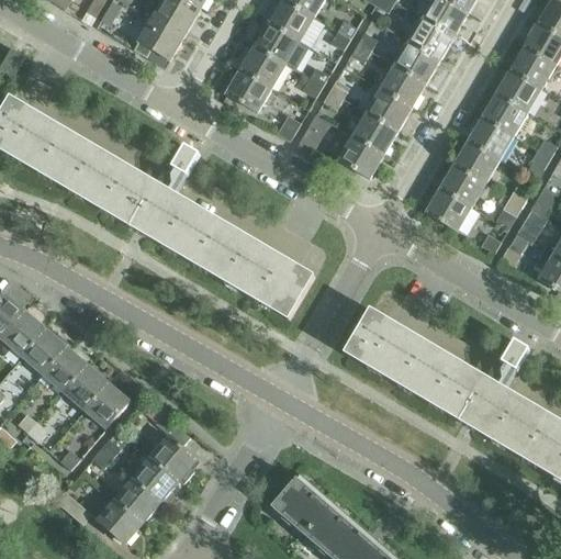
[(92,0),(86,12),(94,17),(105,0),(92,0)]
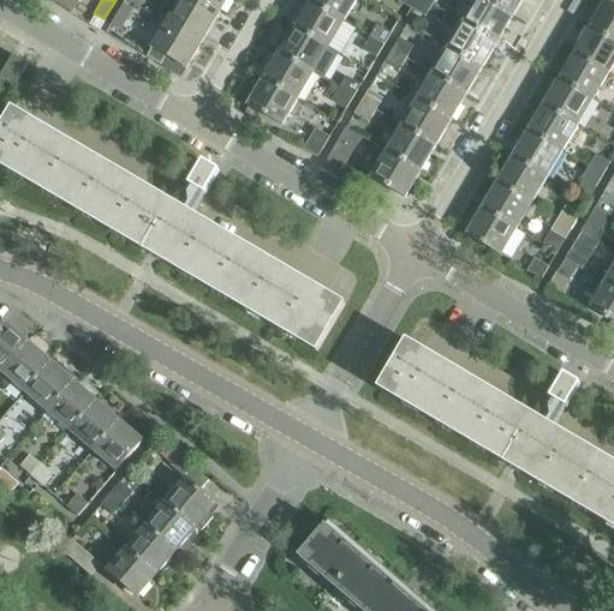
[(177,0),(166,22),(200,41),(215,17),(186,0),(177,0)]
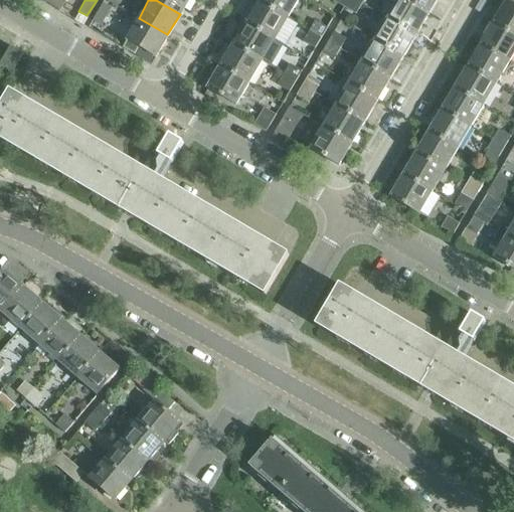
[(156,0),(180,14),(187,0),(156,0)]
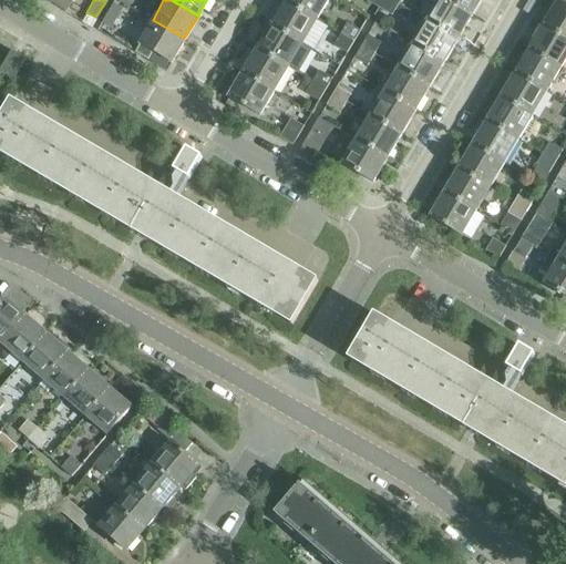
[(284,0),(270,23),(301,42),(316,18),(287,0),(284,0)]
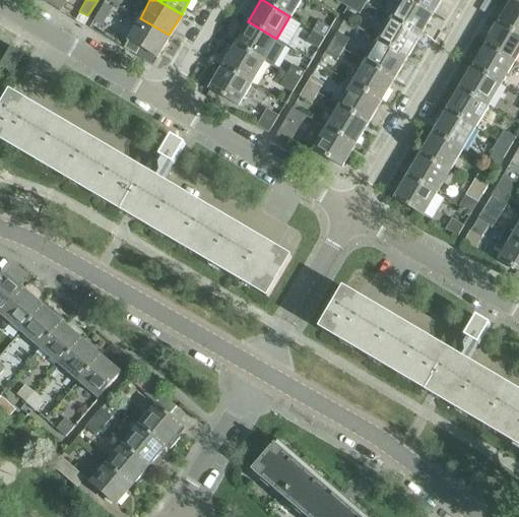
[(263,0),(289,16),(299,0),(263,0)]
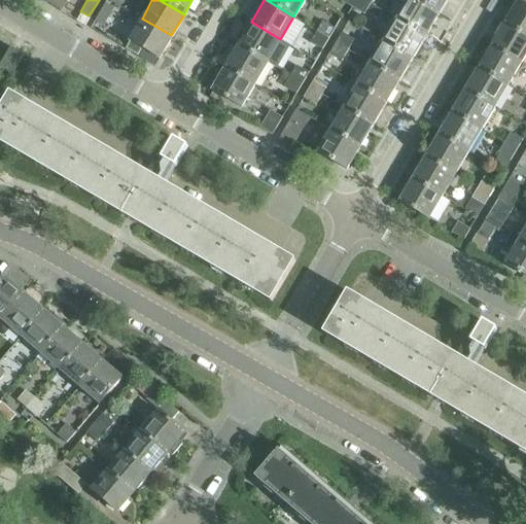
[(354,0),(352,5),(363,12),(370,1),(367,0),(354,0)]
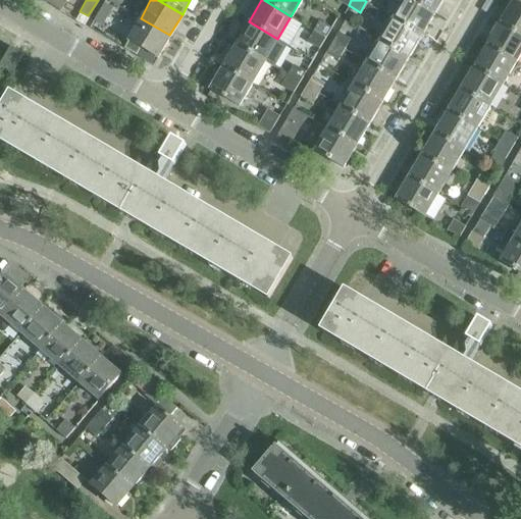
[(402,0),(393,16),(421,34),(434,11),(414,0),(402,0)]
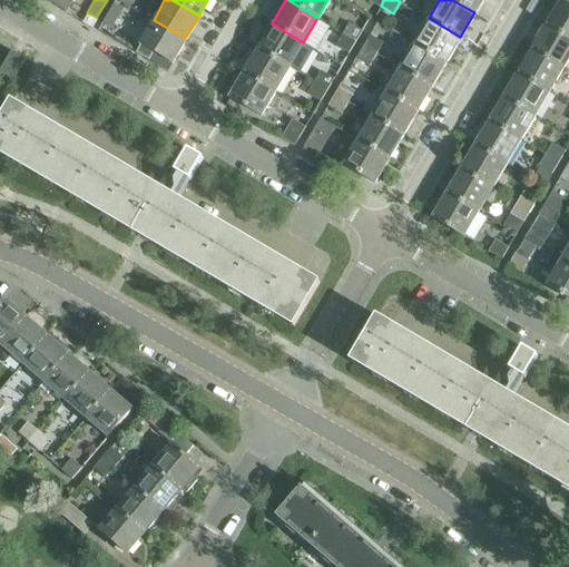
[(452,0),(474,12),(481,0),(452,0)]
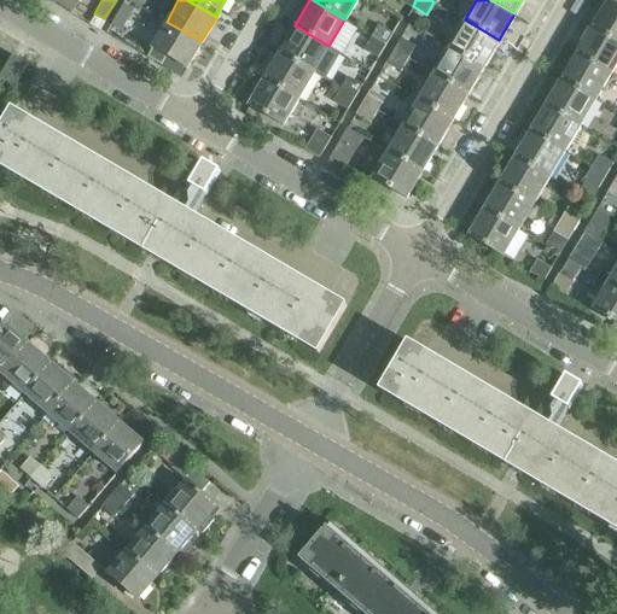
[(616,4),(610,0),(606,0),(592,24),(616,39),(616,4)]
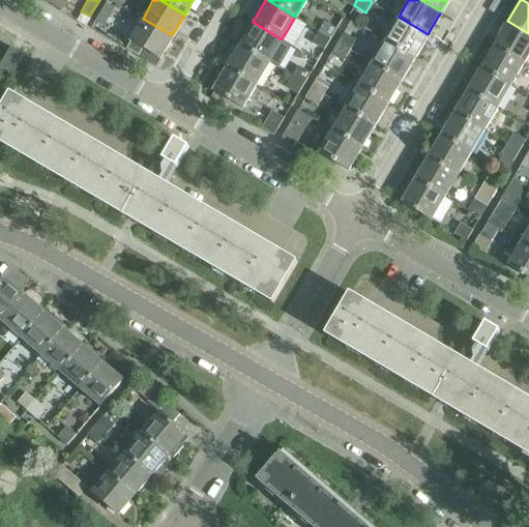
[(97,13),(95,19),(103,23),(114,5),(106,1),(105,2),(97,13)]
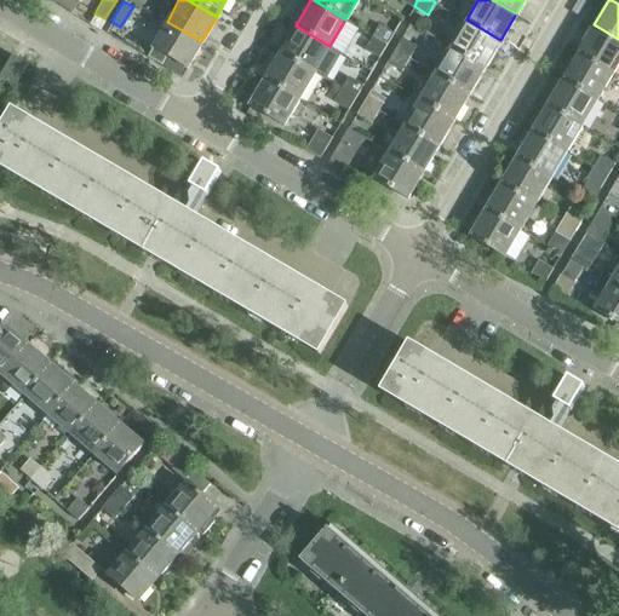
[(466,19),(451,46),(485,67),(500,40),(466,19)]
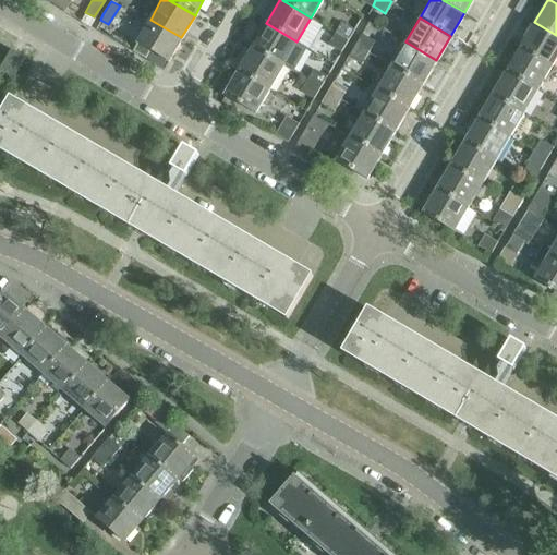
[(181,37),(150,20),(136,41),(168,60),(181,37)]
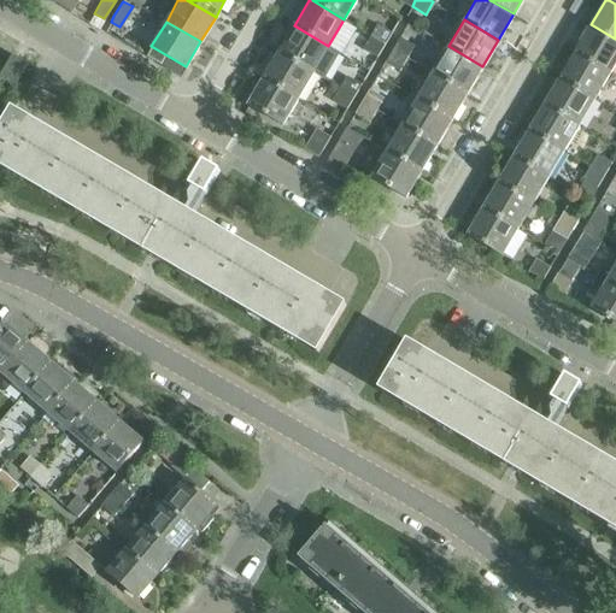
[(377,23),(370,35),(385,43),(392,31),(377,23)]
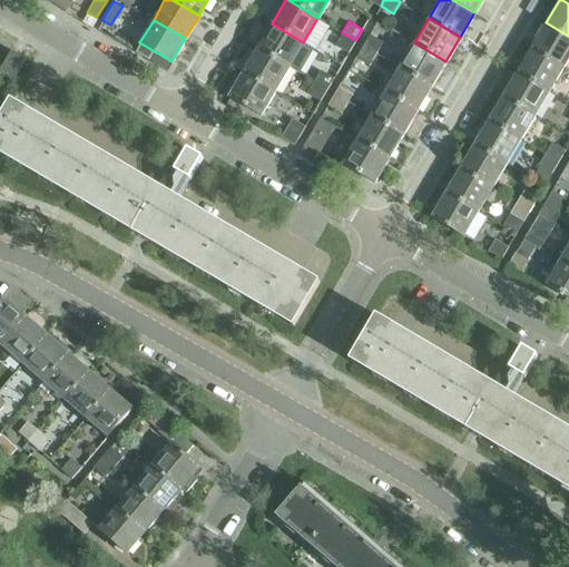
[(568,36),(546,22),(531,47),(563,66),(568,55),(568,36)]
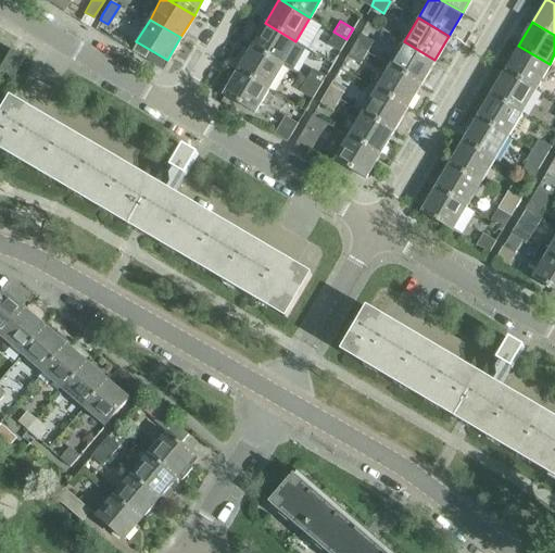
[(265,23),(251,46),(282,64),(295,41),(265,23)]
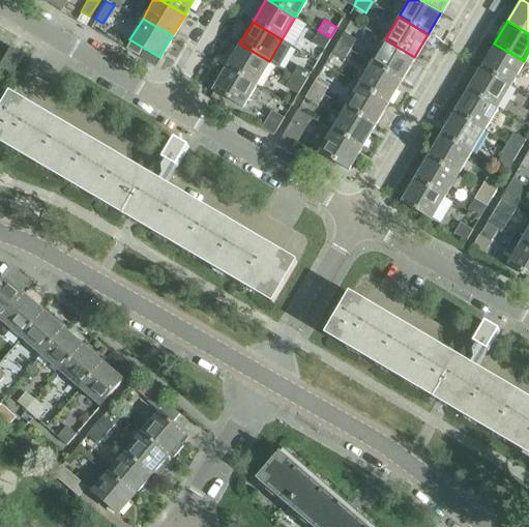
[(330,37),(318,30),(312,40),(324,48),(330,37)]
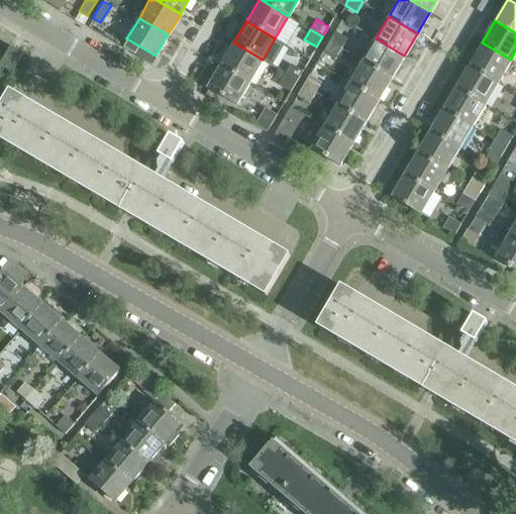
[(334,30),(328,40),(340,47),(346,37),(334,30)]
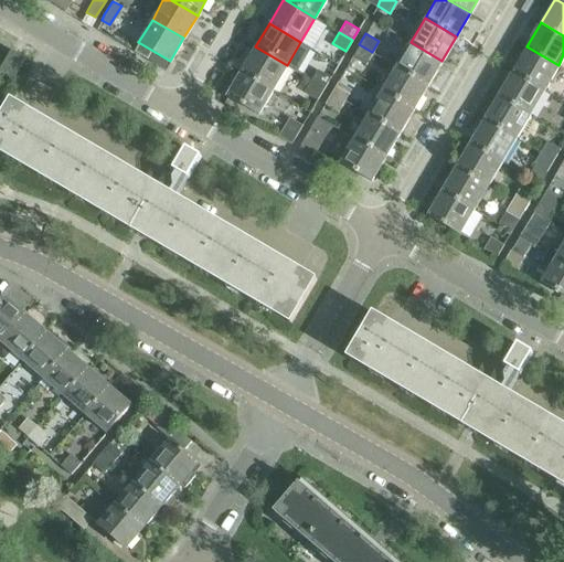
[(411,42),(396,66),(428,84),(442,61),(411,42)]
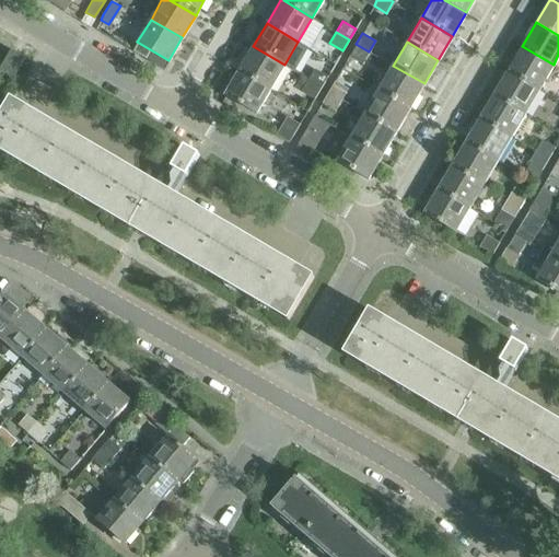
[(369,51),(356,44),(349,55),(362,62),(369,51)]
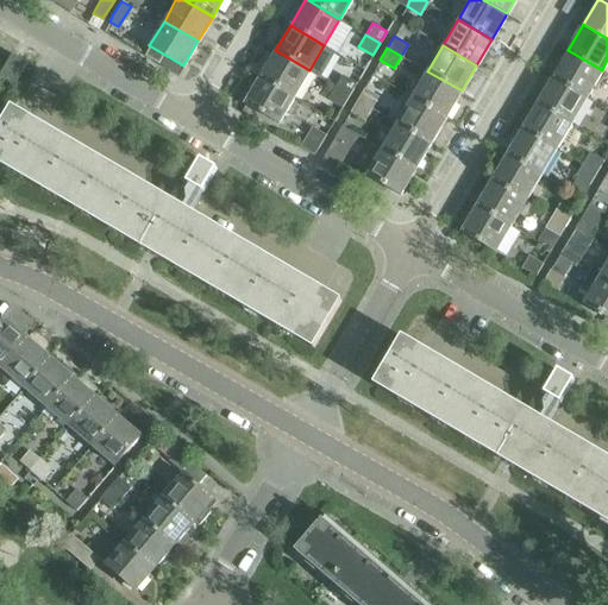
[(275,50),(261,76),(294,96),(309,70),(275,50)]
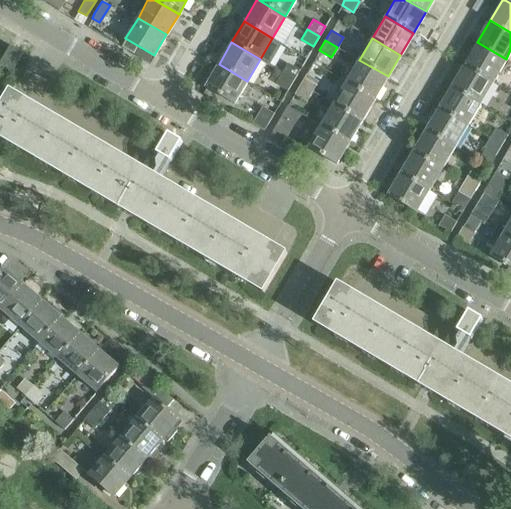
[(477,42),(465,64),(493,81),(506,59),(477,42)]
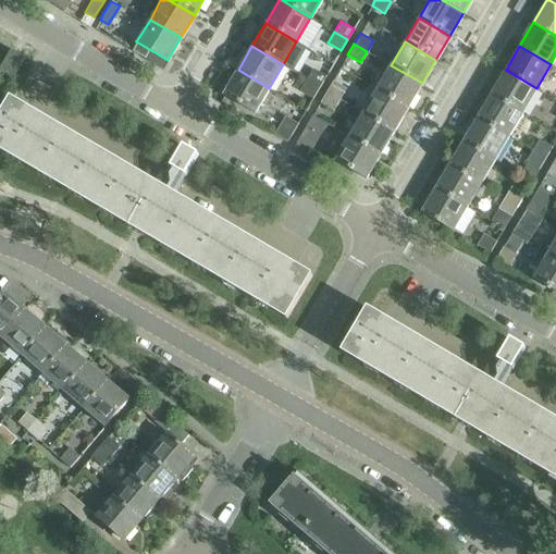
[(391,65),(377,88),(408,107),(422,83),(391,65)]
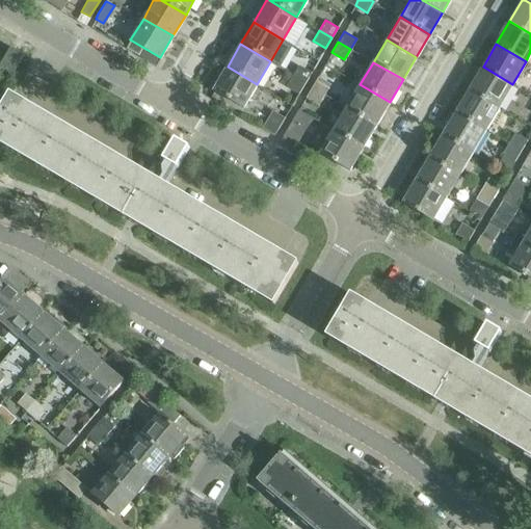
[(298,64),(292,75),(304,82),(311,71),(298,64)]
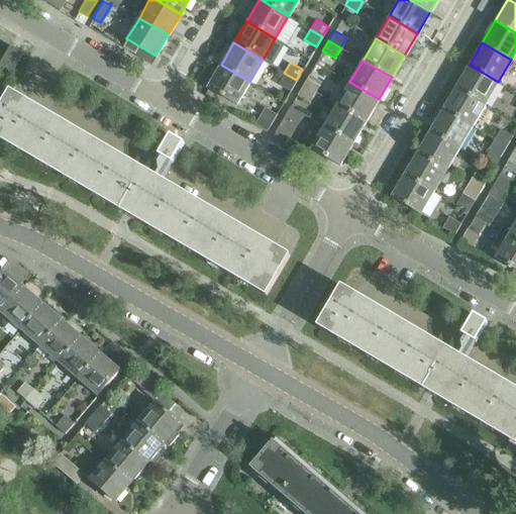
[(249,82),(221,65),(208,87),(236,103),(249,82)]
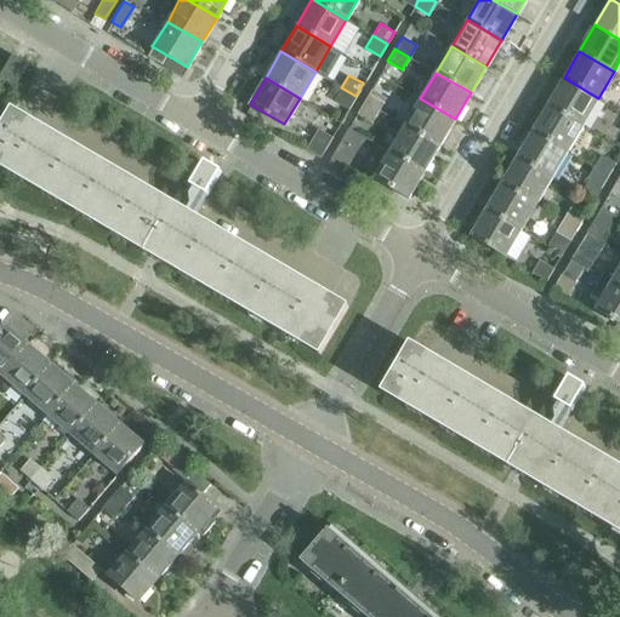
[(564,78),(549,103),(582,124),(598,98),(564,78)]
